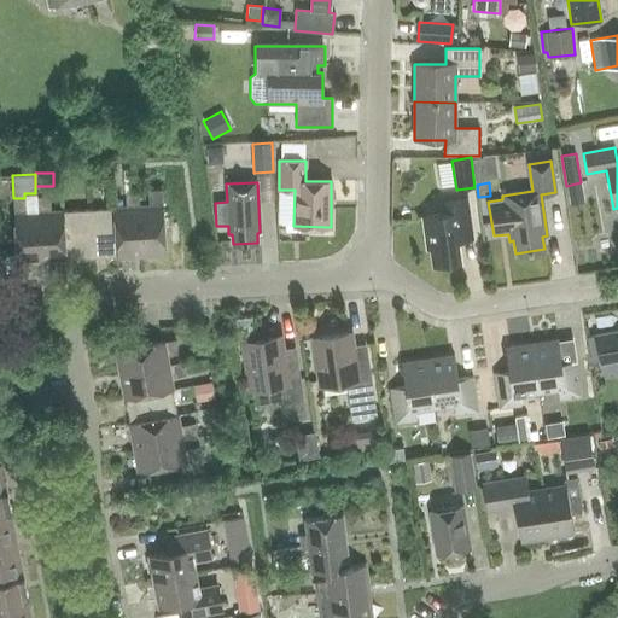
[(149,191),(150,205),(139,205),(143,256),(165,255),(163,204),(162,204),(162,190),(149,191)]
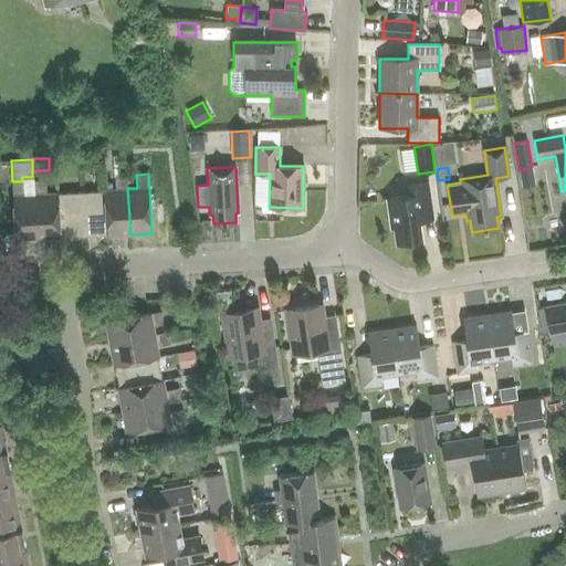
[(104,191),(106,234),(106,237),(130,234),(127,188),(127,175),(114,176),(115,189),(104,190),(104,191)]
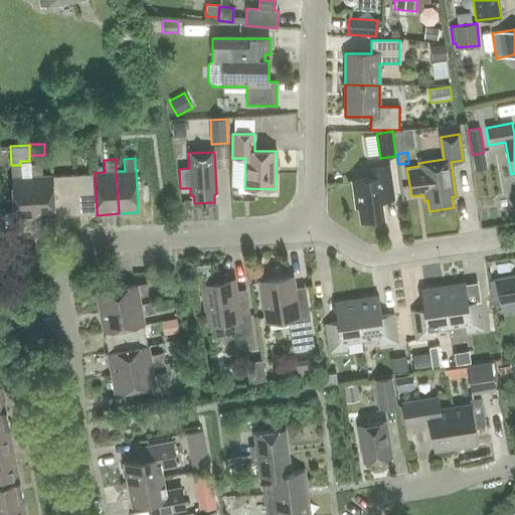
[(30,164),(31,176),(33,218),(54,217),(54,216),(52,176),(52,175),(42,176),(41,164),(30,164)]
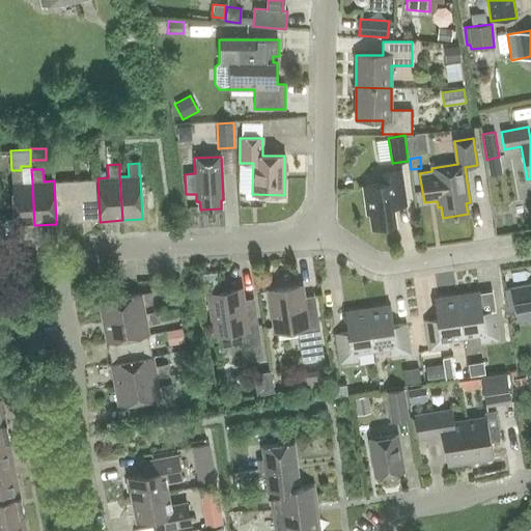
[(34,225),(32,182),(23,183),(23,170),(21,170),(11,170),(11,183),(14,226),(34,225)]
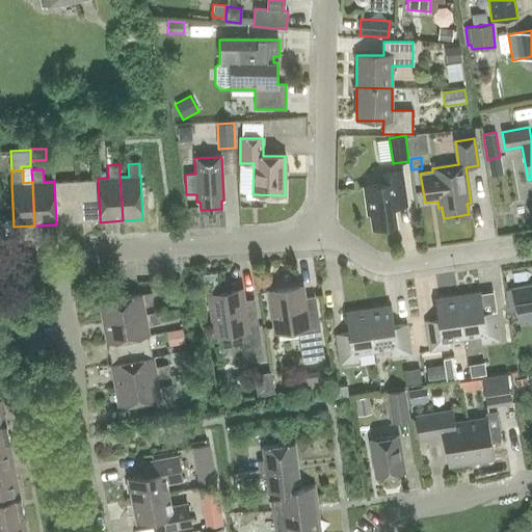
[(394,204),(406,203),(402,171),(378,175),(379,185),(363,187),(367,211),(370,214),(372,229),(397,225),(394,204)]
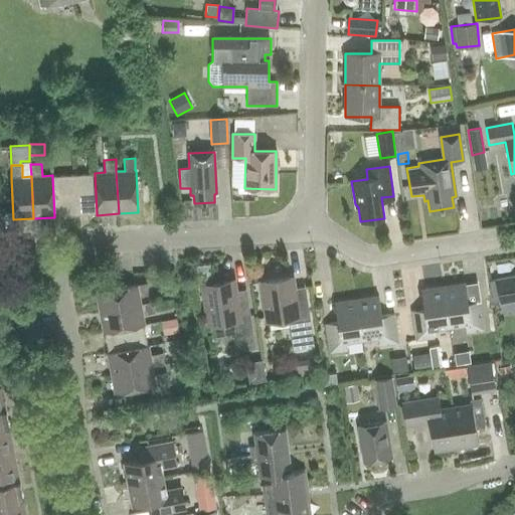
[(95,174),(73,175),(75,215),(97,213),(95,174)]
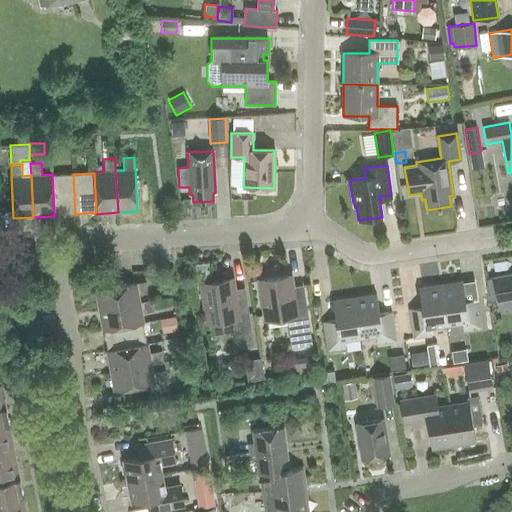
[(73,174),(52,175),(54,215),(75,214),(73,174)]
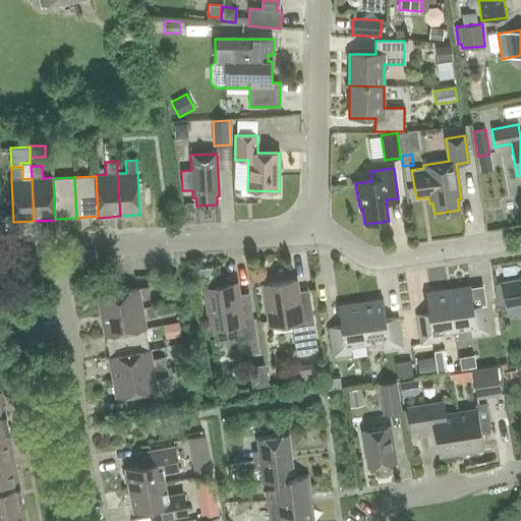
[(520,279),(496,284),(500,306),(505,305),(505,307),(520,304),(520,279)]
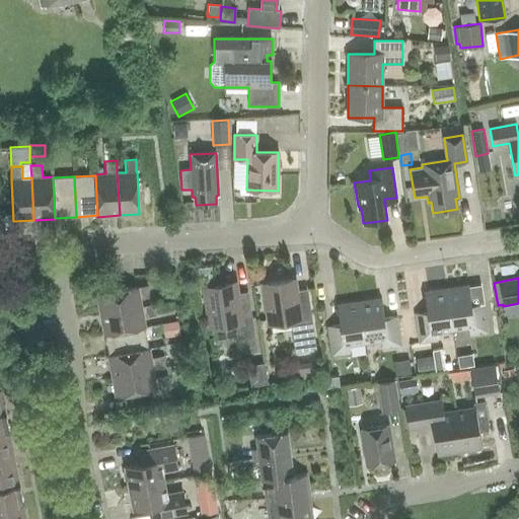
[(295,353),(315,350),(308,300),(296,302),(293,280),(264,285),(270,321),(290,318),(295,353)]
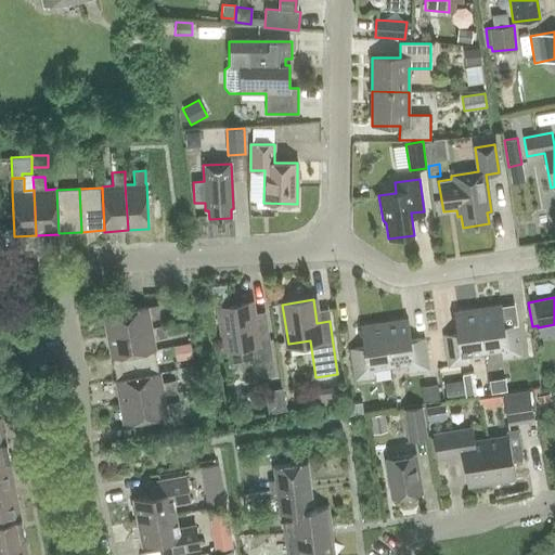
[(260,377),(274,375),(265,312),(252,313),(250,302),(219,308),(226,347),(229,366),(258,362),(260,377)]
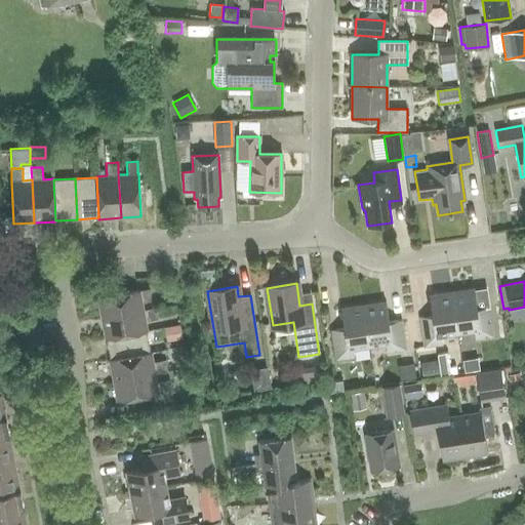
[(101,318),(144,310),(142,301),(154,299),(152,288),(139,290),(97,298),(101,318)]
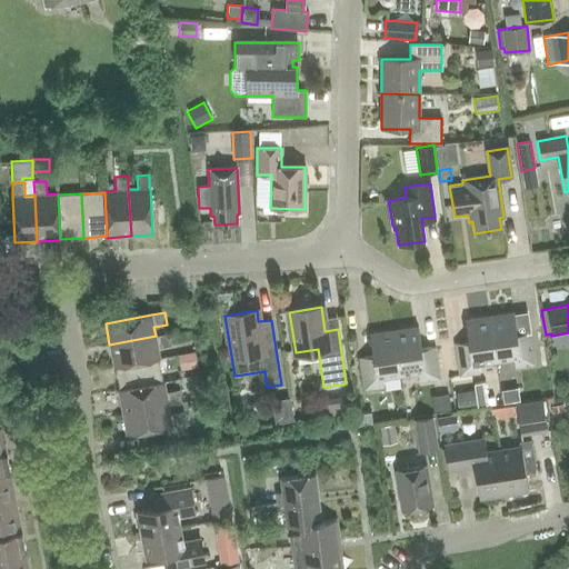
[(513,313),(489,317),(496,361),(513,358),(515,368),(535,366),(530,333),(517,335),(513,313)]
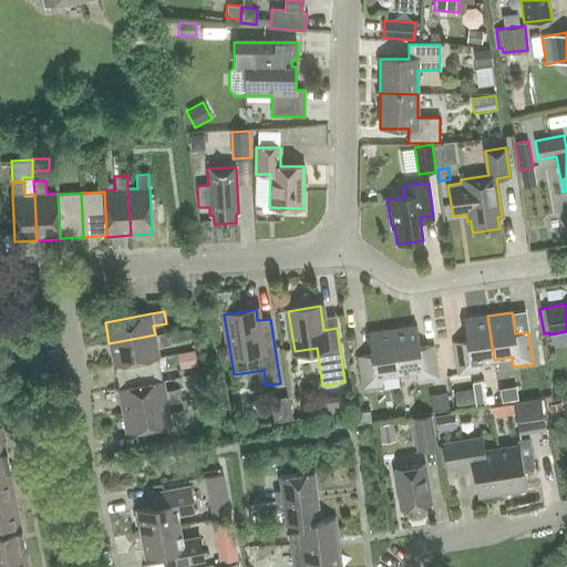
[(494,360),(487,316),(463,319),(466,341),(453,343),(457,375),(477,372),(476,362),(494,360)]
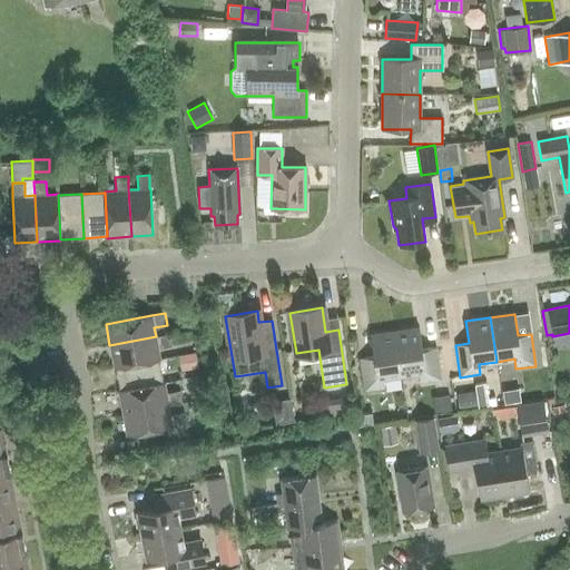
[(419,328),(394,332),(401,375),(419,373),(420,383),(440,380),(435,347),(422,350),(419,328)]
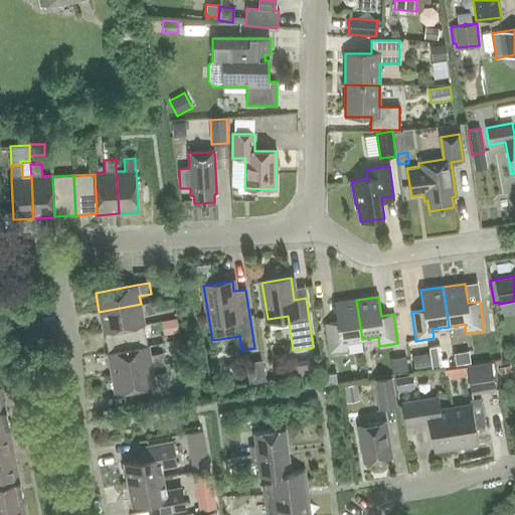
[(362,339),(356,300),(334,303),(337,323),(325,324),(329,353),(347,351),(346,342),(362,339)]
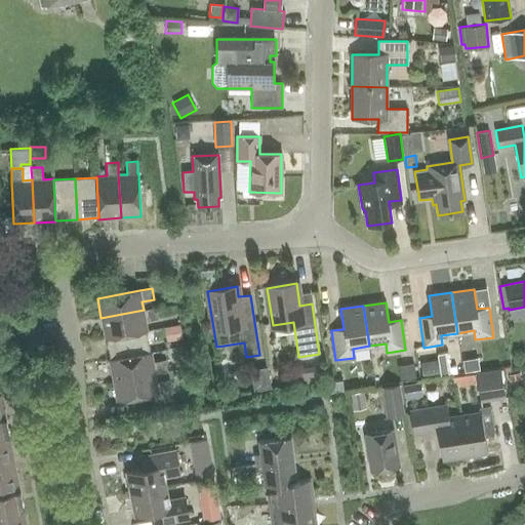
[(156,308),(144,310),(101,318),(105,339),(107,339),(147,331),(148,331),(146,321),(158,319),(156,308)]
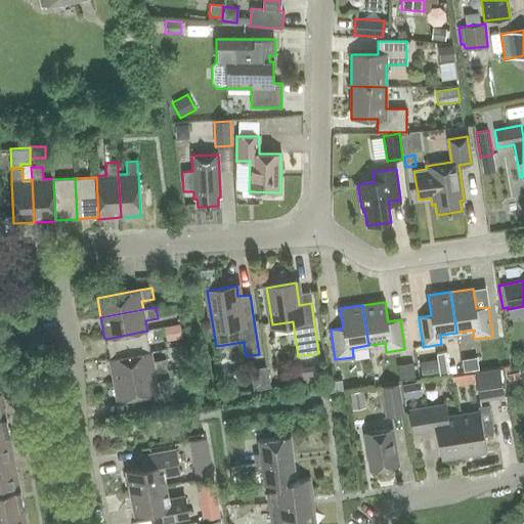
[(110,359),(149,351),(146,331),(106,339),(110,359)]
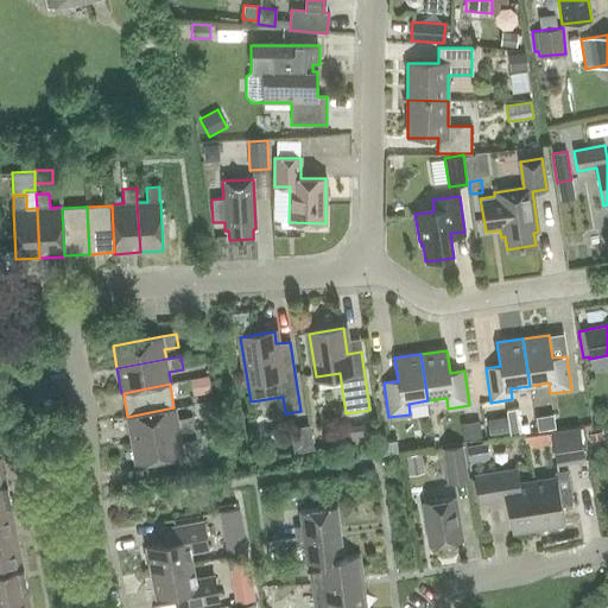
[(175,407),(173,407),(127,417),(126,417),(131,442),(179,432),(194,430),(191,417),(177,419),(175,407)]
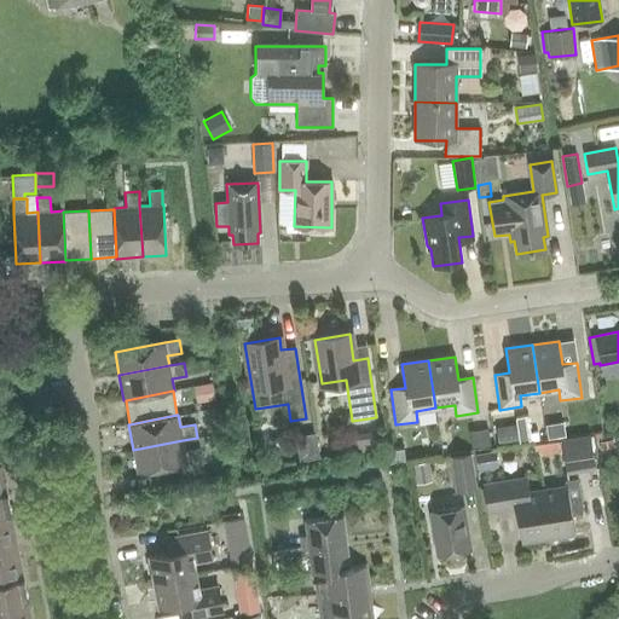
[(547,439),(566,437),(563,422),(545,424),(547,439)]
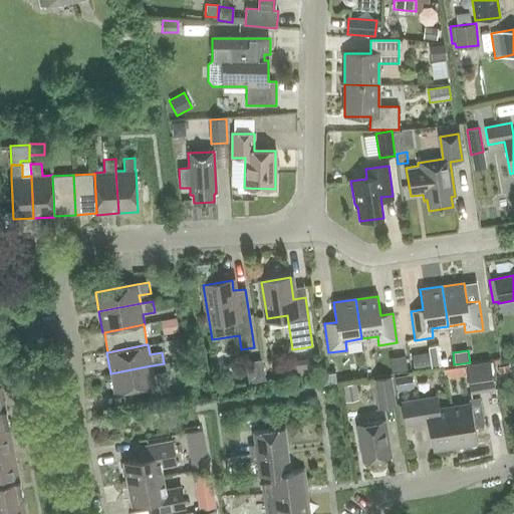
[(412,354),(414,368),(431,365),(429,352),(412,354)]
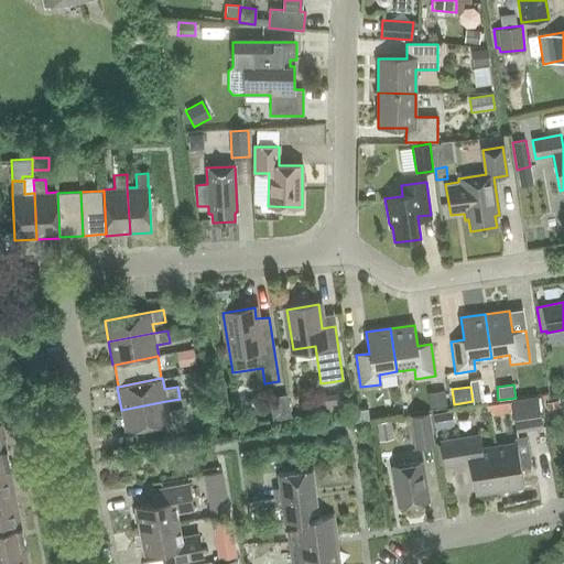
[(427,392),(430,408),(447,404),(445,390),(427,392)]
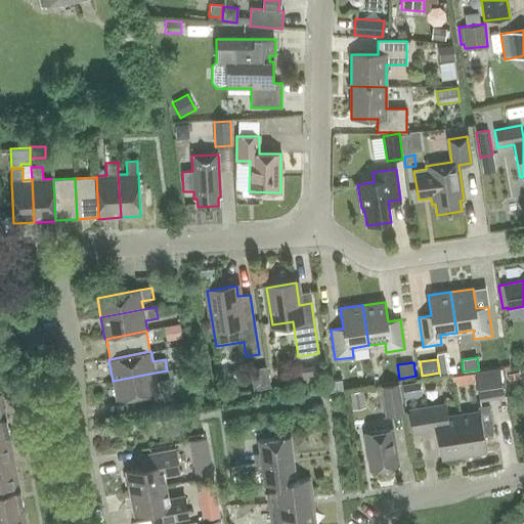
[(252,366),(255,386),(271,383),(267,364),(252,366)]
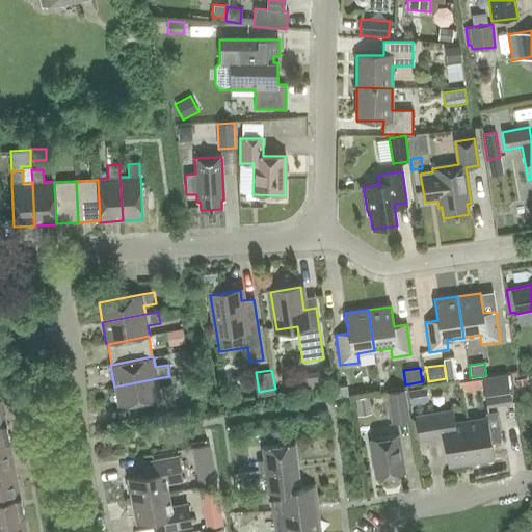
[(507,373),(482,377),(487,406),(512,402),(507,373)]
